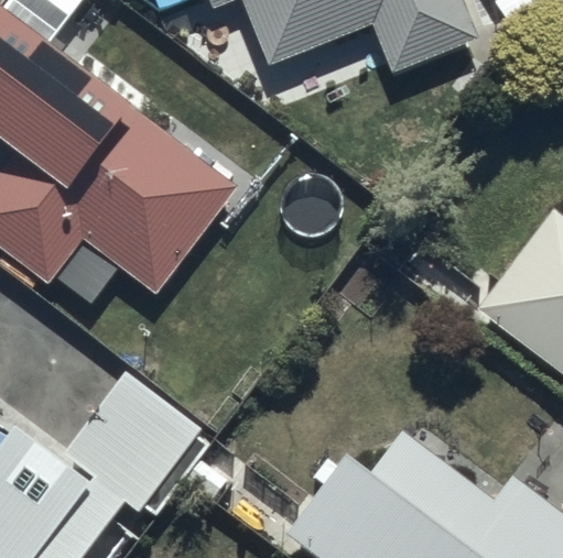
[(123,94),(0,0),(0,131),(17,143),(0,165),(0,250),(46,284),(79,239),(154,294),(231,189),(257,208),(267,194),(126,90),(123,94)]
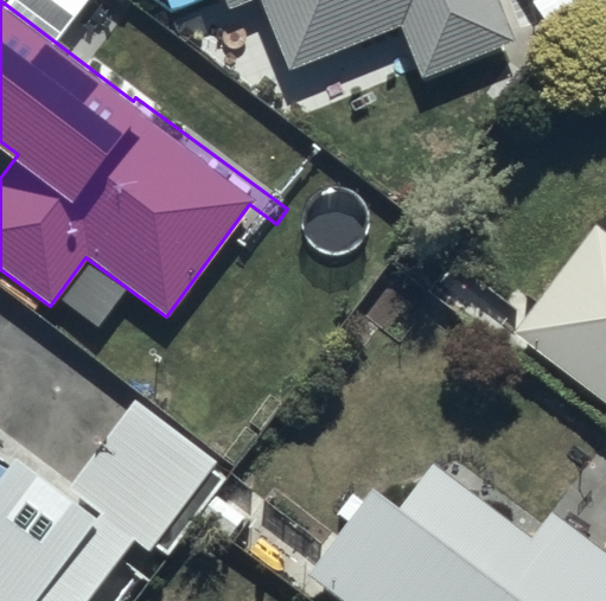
[(514,42),(496,0),(224,0),(228,8),(248,0),(260,0),(289,70),(401,25),(423,78),(514,42)]
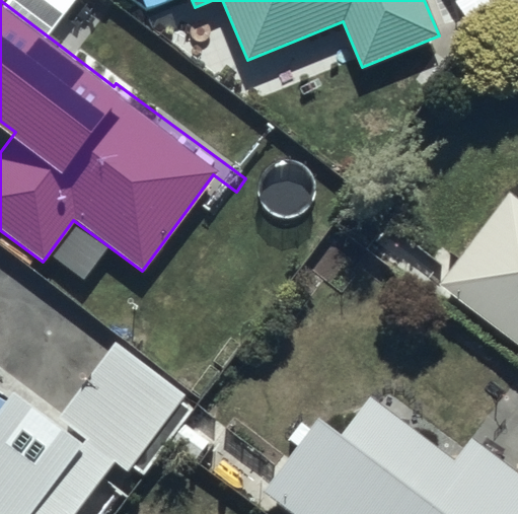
[(517,199),(509,193),(437,283),(517,346),(517,199)]
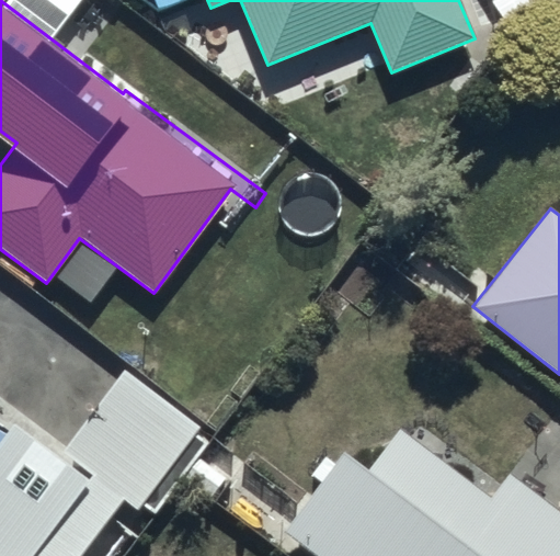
[(81,555),(124,499),(137,509),(143,501),(153,509),(204,443),(194,435),(198,429),(123,371),(58,455),(13,421),(0,439),(0,555),(81,555)]
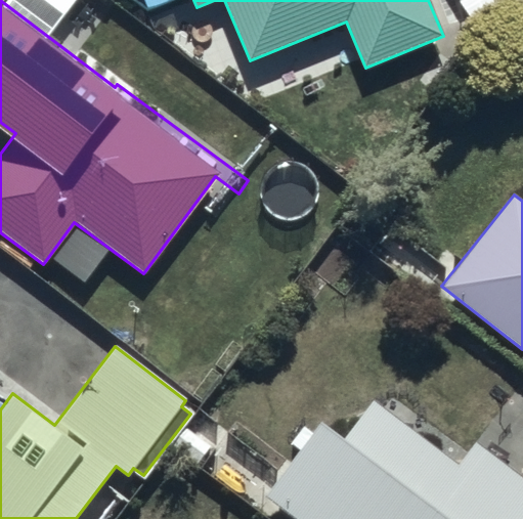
[(321,421),(264,498),(293,518),(522,518),(522,475),(474,440),(458,463),(403,424),(405,422),(406,421),(407,420),(407,418),(408,417),(409,416),(409,414),(409,412),(409,411),(409,408),(409,407),(409,405),(409,404),(408,402),(407,401),(406,399),(406,398),(404,397),(403,396),(402,395),(401,394),(399,393),(398,392),(396,392),(395,391),(393,391),(392,391),(390,391),(389,391),(387,391),(385,392),(384,392),(382,393),(381,394),(380,395),(379,396),(377,397),(376,398),(375,399),(375,401),(374,402),(346,439),(321,421)]
